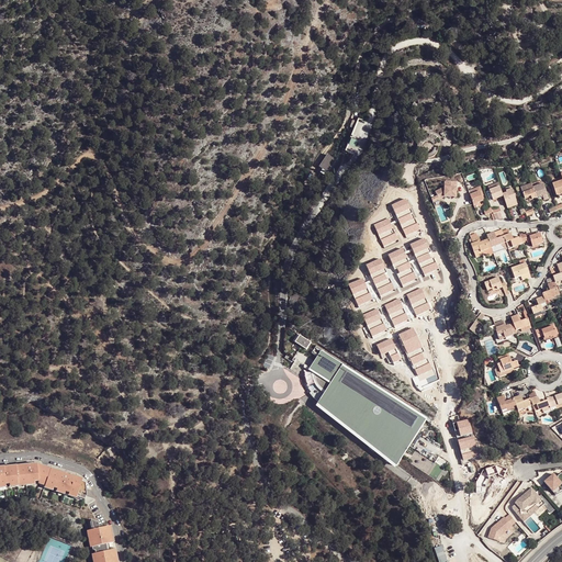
[(353,134),(361,137),(369,119),(361,115),(353,134)]
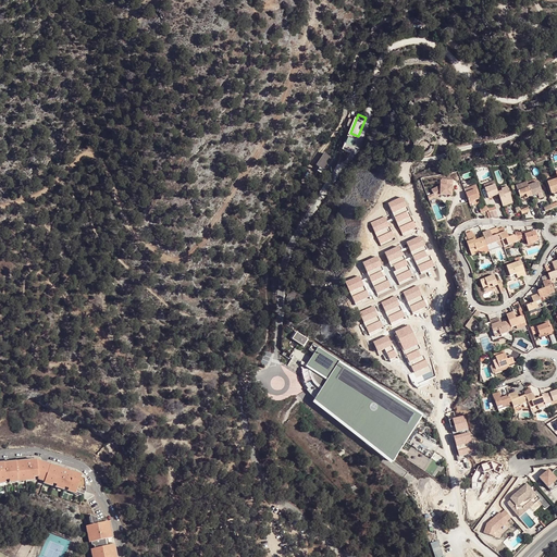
[(437,132),(440,135),(442,134),(444,135),(446,136),(448,138),(448,141),(448,143),(447,145),(445,146),(444,147),(443,147),(441,147),(440,150),(442,151),(444,150),(445,150),(447,149),(449,147),(450,146),(452,145),(453,140),(452,139),(452,137),(450,135),(449,134),(447,132),(445,131),(443,131),(441,131),(440,131),(437,132)]
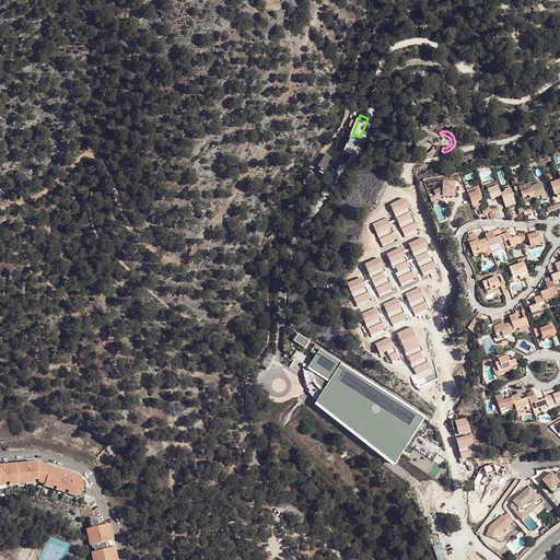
[(354,151),(360,137),(352,133),(346,148),(354,151)]
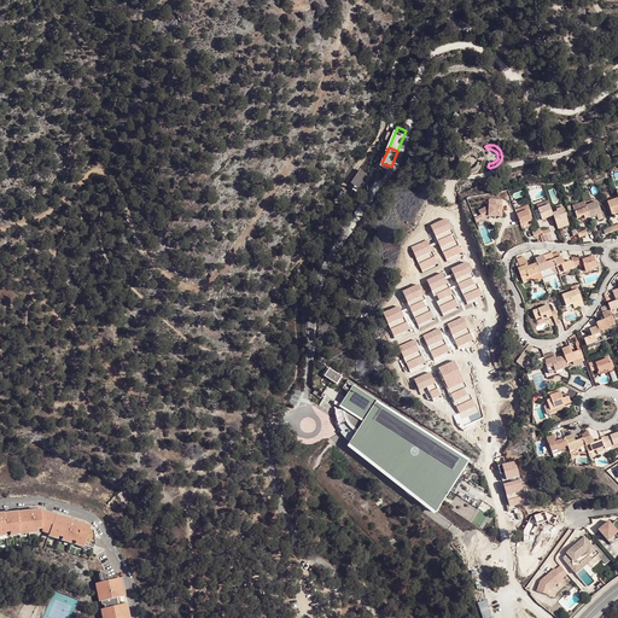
[(482,163),(477,163),(476,165),(474,168),(472,169),(470,169),(467,169),(466,168),(464,165),(464,163),(464,162),(465,159),(466,157),(467,156),(470,156),(471,156),(474,157),(476,158),(479,156),(477,153),(476,152),(473,151),(471,151),(470,151),(467,151),(465,152),(464,153),(462,155),(460,157),(459,158),(459,162),(459,163),(459,165),(460,168),(461,170),(464,172),(466,173),(468,174),(472,174),(476,173),(477,172),(479,169),(481,168),(482,165),(482,163)]
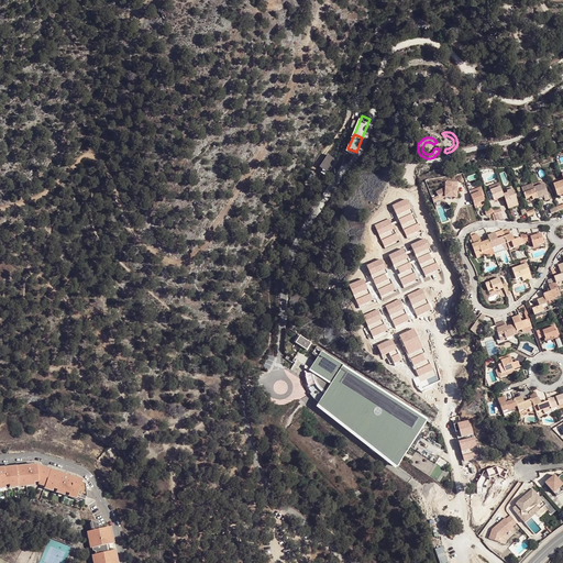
[(340,158),(332,153),(324,166),(333,170),(340,158)]
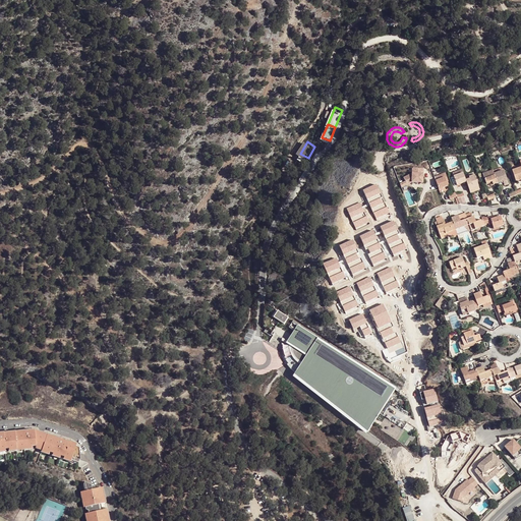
[(520,168),(512,171),(516,182),(520,180),(520,168)]
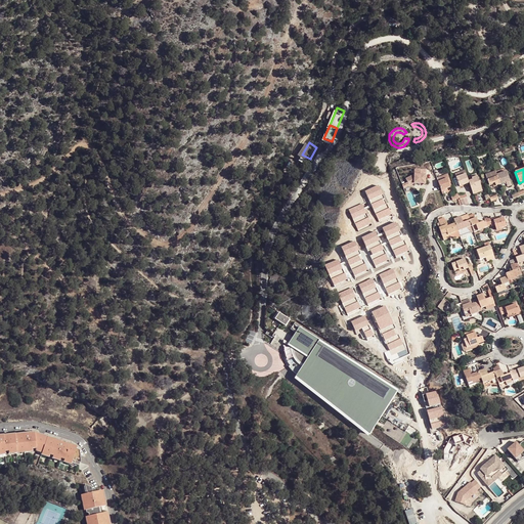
[(415,175),(405,179),(409,186),(415,184),(426,184),(427,170),(415,170),(415,175)]
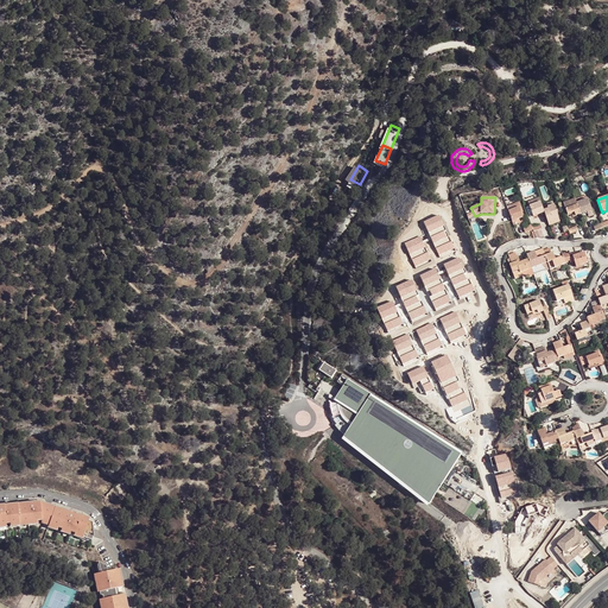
[(577,203),(576,200),(564,203),(568,215),(575,213),(576,216),(581,215),(577,203)]
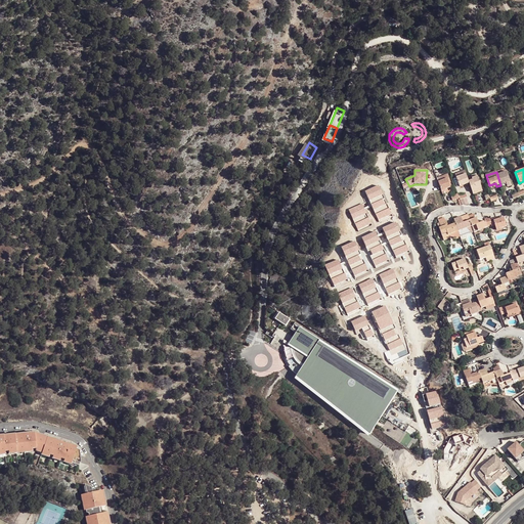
[(507,172),(497,175),(500,185),(507,183),(508,187),(512,186),(507,172)]
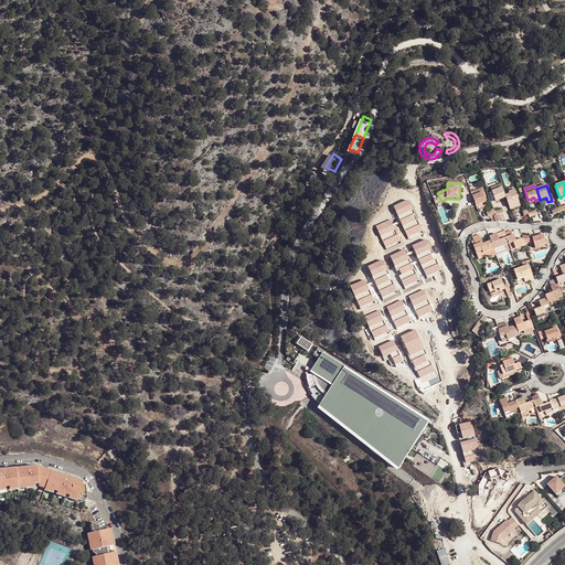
[(505,195),(502,188),(498,190),(497,187),(491,189),(496,201),(505,198),(505,195)]
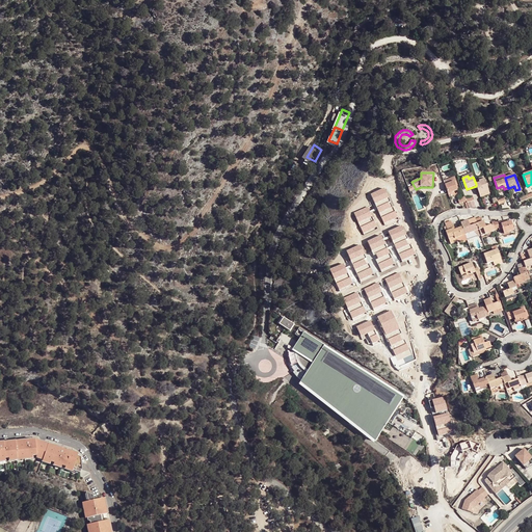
[(480,183),(476,184),(476,186),(480,196),(484,194),(483,193),(489,191),(484,180),(479,182),(480,183)]
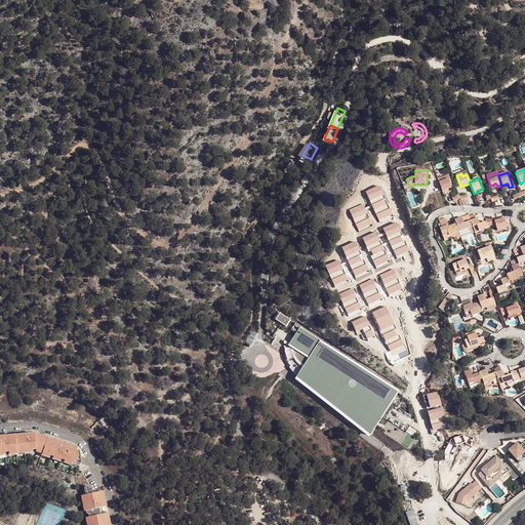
[(443,182),(439,184),(442,192),(451,189),(448,179),(443,182)]
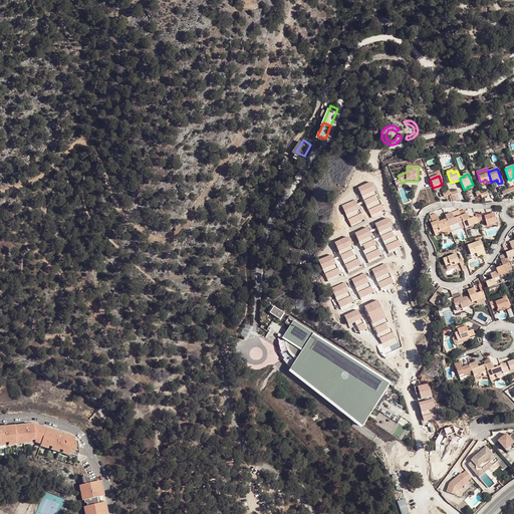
[(358,187),(371,217),(386,211),(371,181),(358,187)]
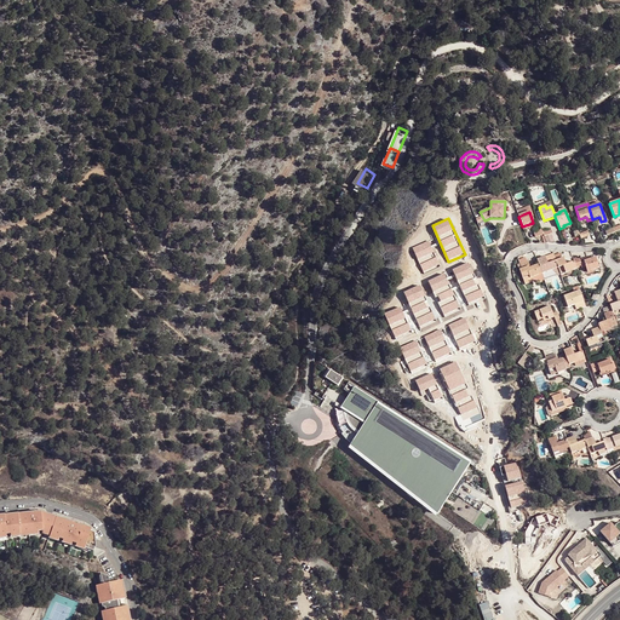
[(412,247),(424,274),(440,267),(428,240),(412,247)]
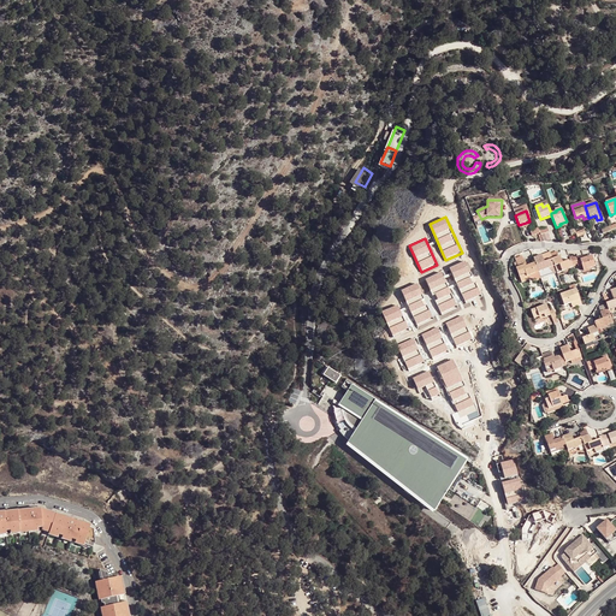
[(539,273),(555,267),(552,260),(545,262),(543,264),(542,261),(544,260),(543,255),(534,259),(535,262),(539,273)]
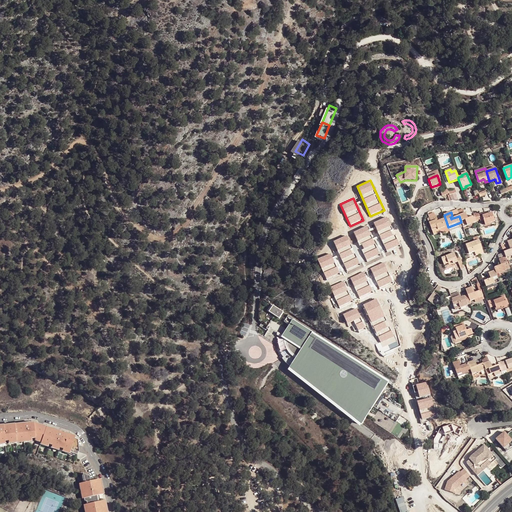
[(463,227),(476,222),(474,217),(468,219),(466,213),(459,216),(461,222),(463,227)]
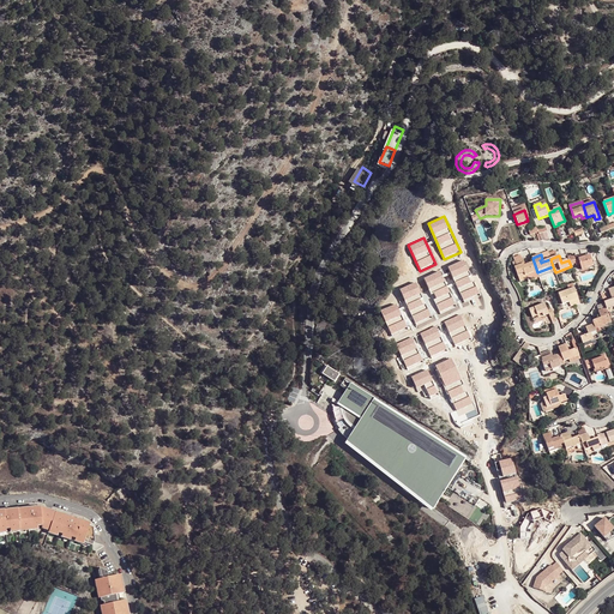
[(588,266),(589,268),(594,266),(590,256),(579,259),(582,269),(588,266)]
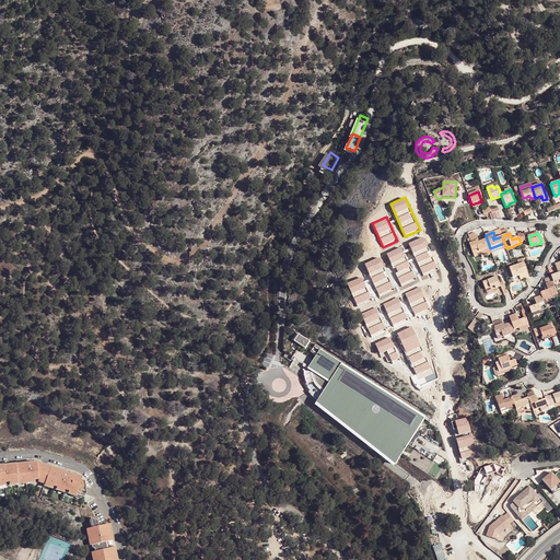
[(408,243),(423,276),(438,269),(422,236),(408,243)]
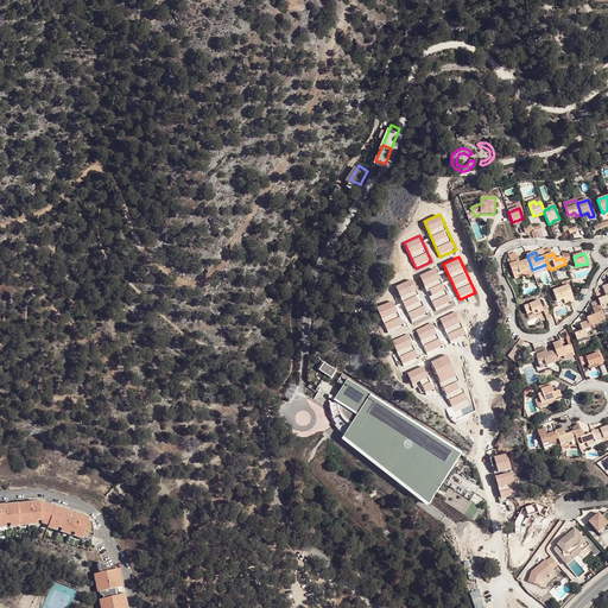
[(521,273),(532,270),(529,259),(519,263),(519,261),(520,261),(518,257),(511,259),(512,264),(510,265),(514,278),(521,274),(521,273)]
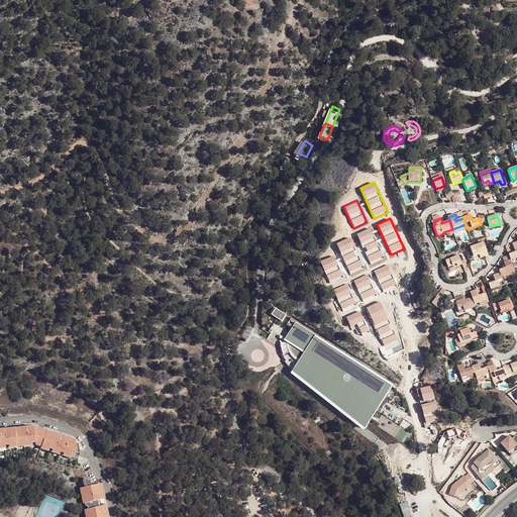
[(356,234),(371,265),(384,259),(371,228),(356,234)]
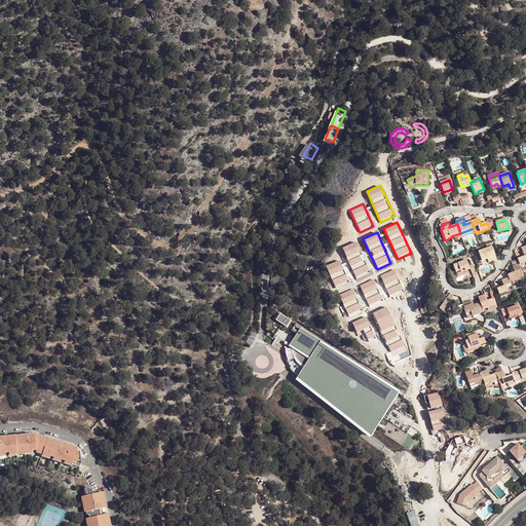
[(342,248),(357,278),(370,272),(357,241),(342,248)]
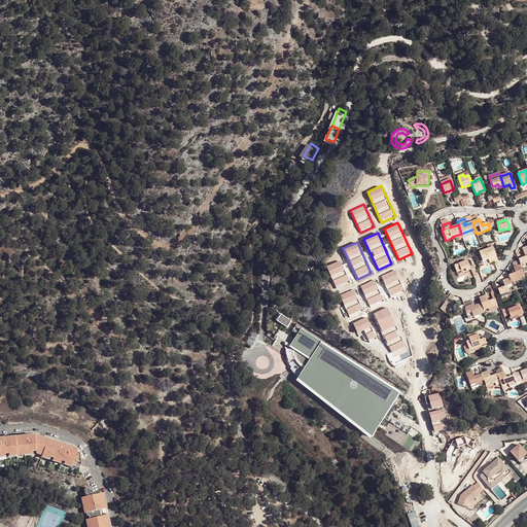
[(498,260),(491,244),(486,246),(488,249),(480,252),(483,261),(488,259),(492,258),(494,262),(498,260)]
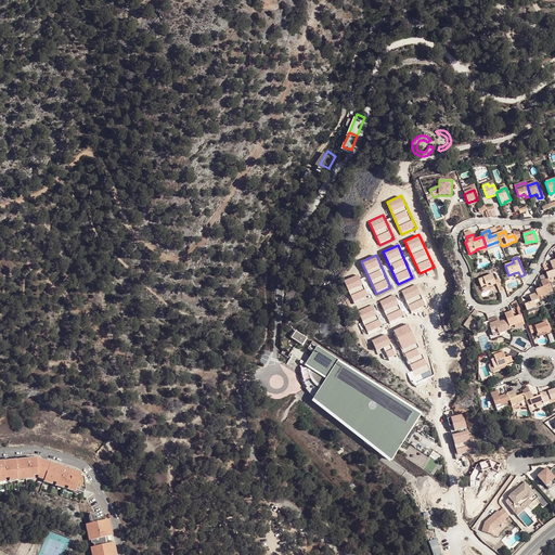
[(345,281),(355,304),(369,297),(359,274),(345,281)]
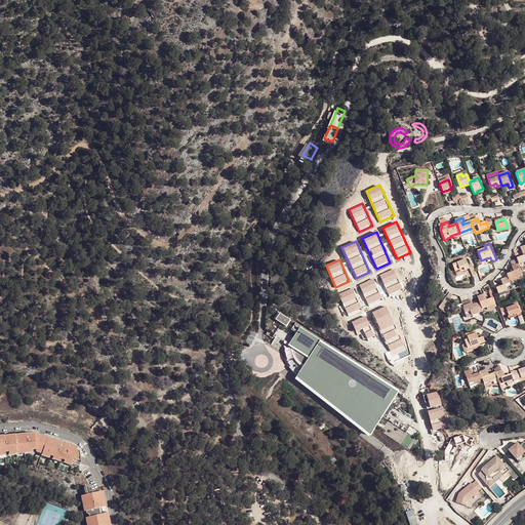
[(463,269),(465,271),(470,269),(473,277),(477,275),(473,265),(469,266),(467,259),(452,265),(455,272),(460,270),(463,269)]
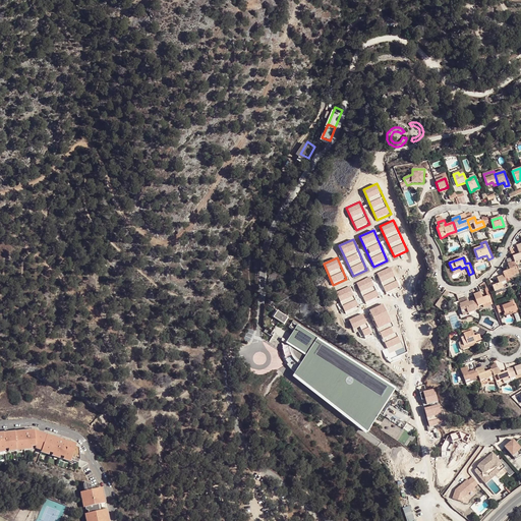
[(510,270),(503,273),(504,276),(506,280),(514,277),(514,276),(519,274),(515,263),(515,262),(508,265),(510,270)]
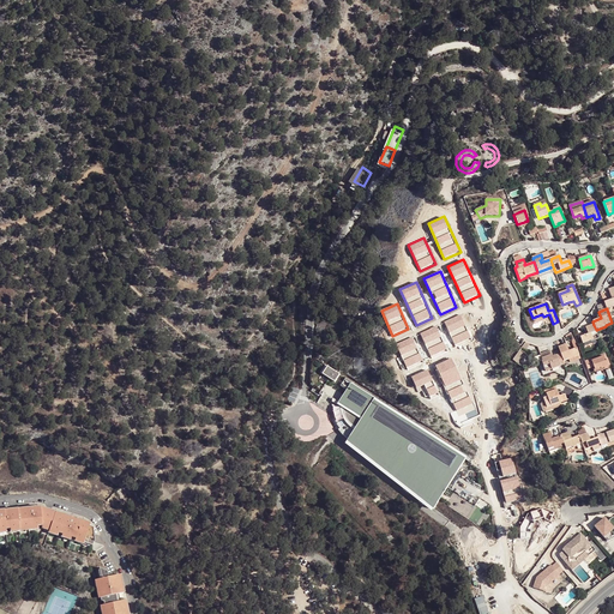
[(444,321),(456,347),(471,339),(461,314),(444,321)]
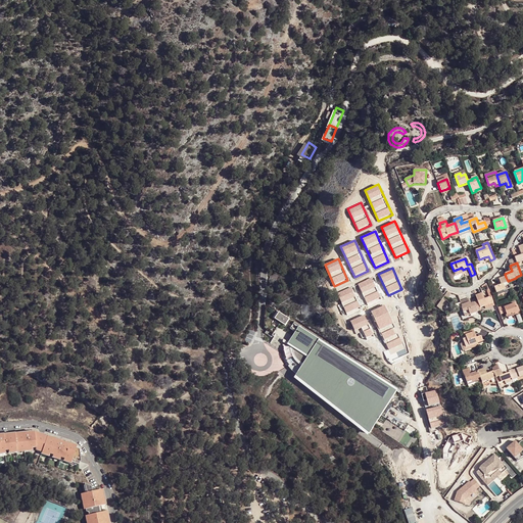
[(508,281),(506,277),(498,279),(501,283),(502,282),(503,284),(501,285),(494,287),(496,293),(504,290),(504,291),(510,288),(508,282),(508,281)]
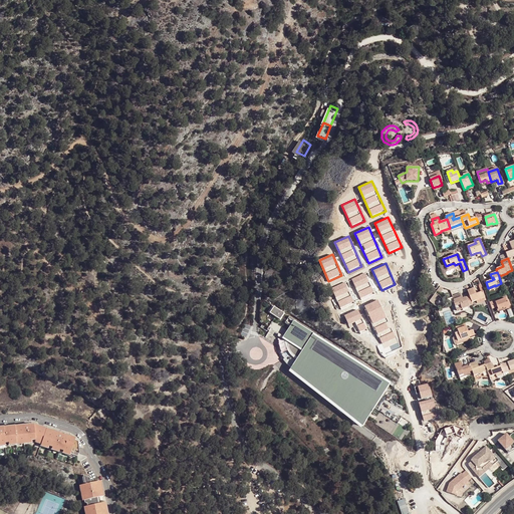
[(352,279),(361,300),(374,294),(365,273),(352,279)]
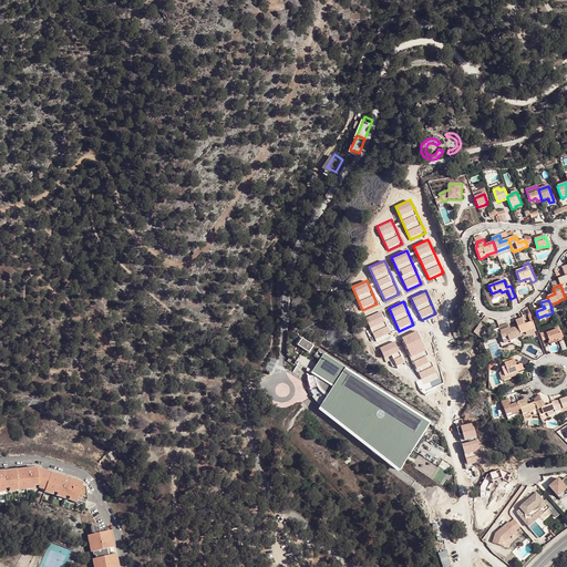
[(366,318),(377,341),(391,334),(380,311),(366,318)]
